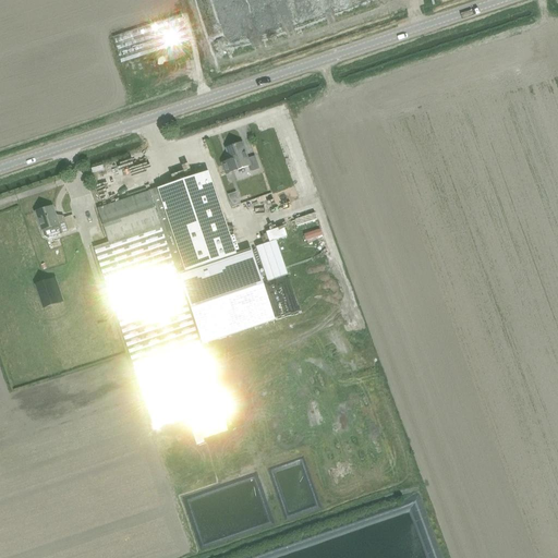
[(111,36),(121,63),(189,40),(181,14),(111,36)]
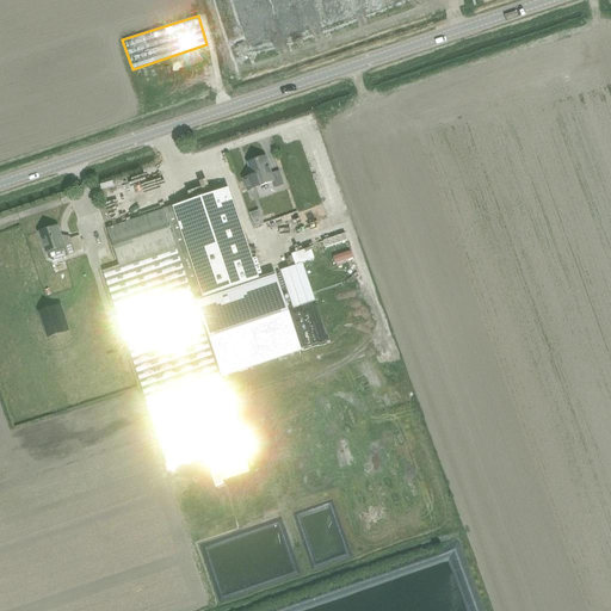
[(153,93),(156,99),(168,92),(165,86),(153,93)]
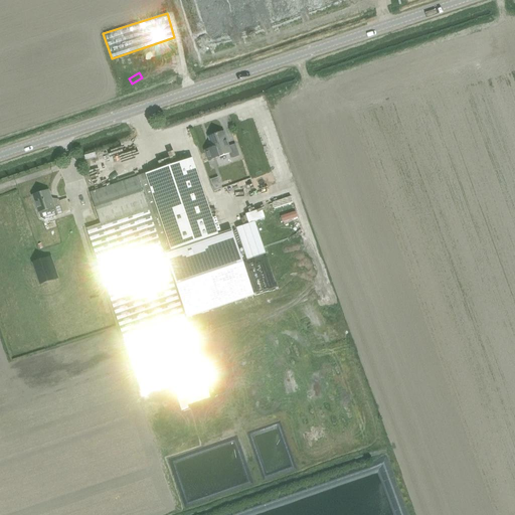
[(208,137),(215,158),(230,153),(232,159),(239,156),(235,144),(228,147),(223,132),(208,137)]
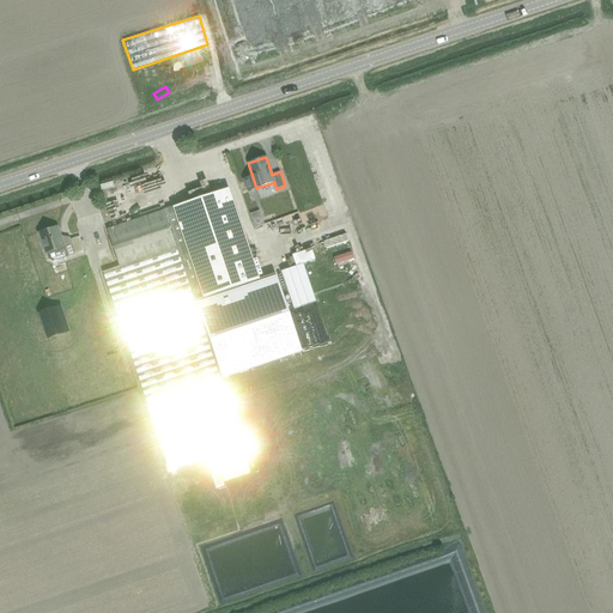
[(170,171),(165,174),(177,190),(182,188),(170,171)]
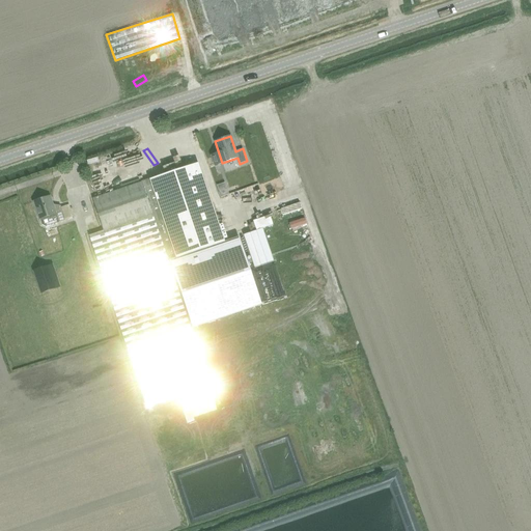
[(177,290),(191,328),(261,305),(238,235),(223,241),(207,196),(196,163),(141,183),(152,215),(168,260),(177,290)]
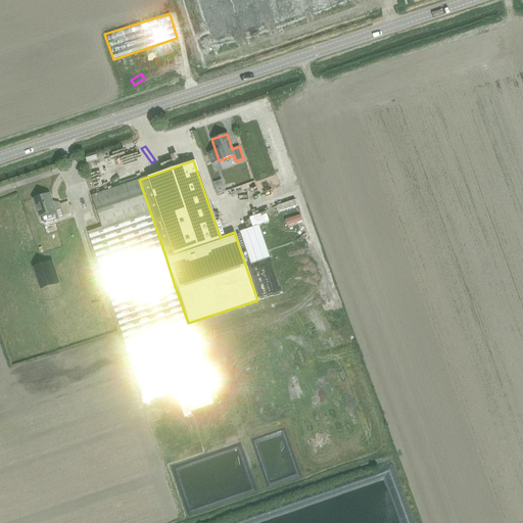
[(150,211),(139,180),(91,196),(101,227),(150,211)]
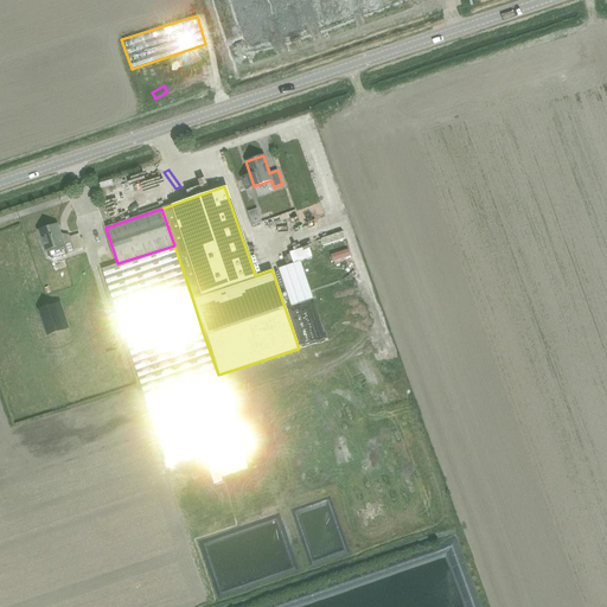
[(45,250),(48,257),(52,260),(75,251),(69,236),(62,238),(57,224),(38,231),(45,250)]
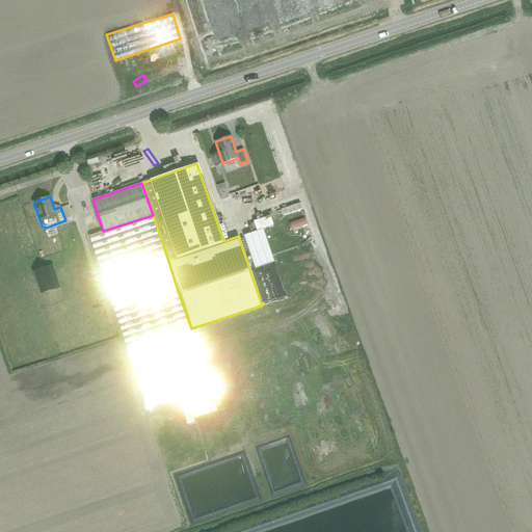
[(178,291),(168,261),(153,215),(103,231),(88,236),(127,350),(191,328),(178,291)]
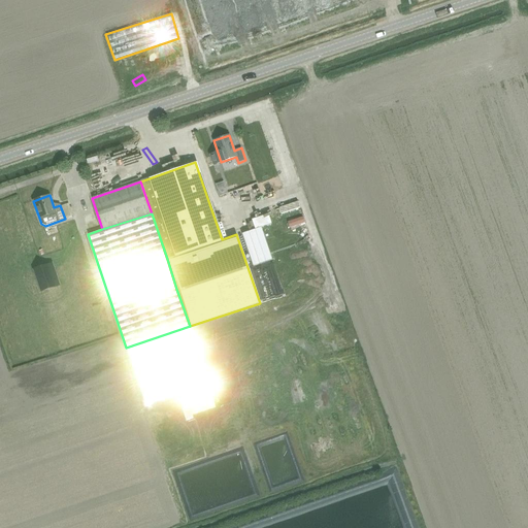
[(53,263),(33,270),(40,292),(60,285),(53,263)]
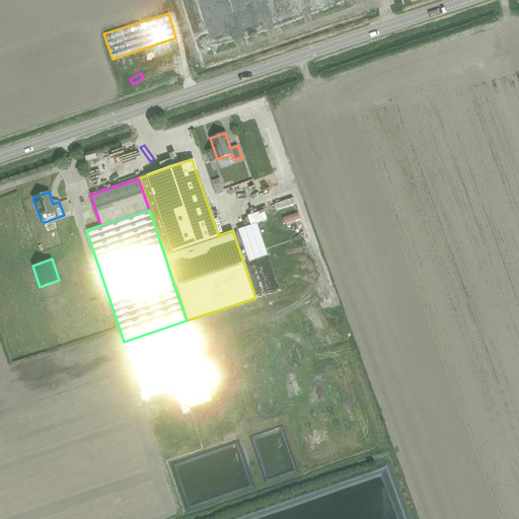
[(187,320),(124,342),(143,398),(206,377),(187,320)]
